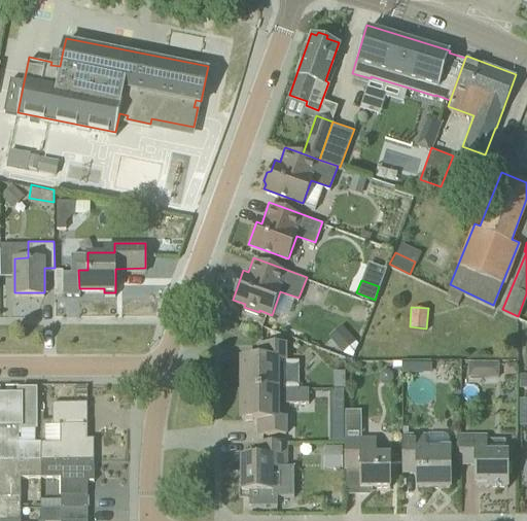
[(340,321),(327,333),(341,348),(353,337),(340,321)]
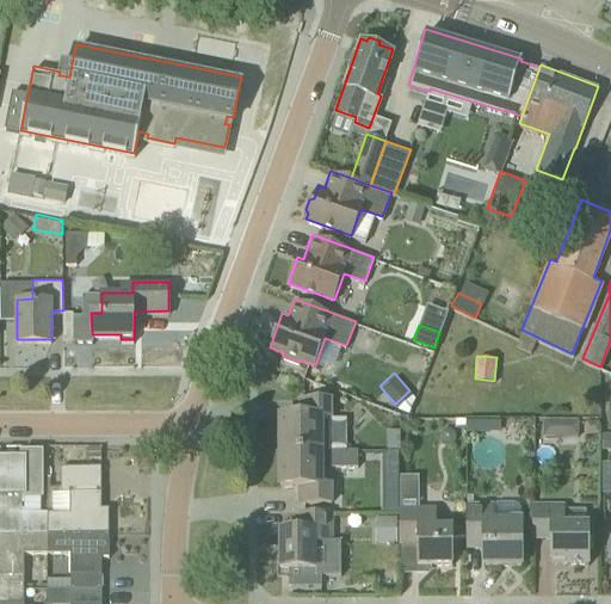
[(281,413),(281,447),(345,448),(345,414),(332,414),(332,396),(300,396),(300,413),(281,413)]
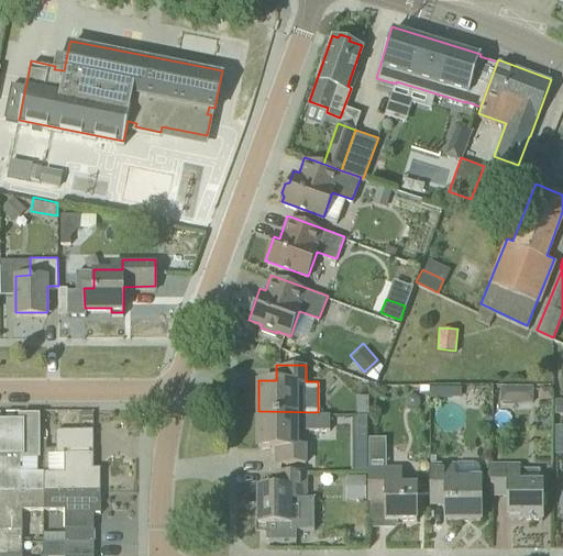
[(453,395),(453,381),(430,381),(430,395),(453,395)]
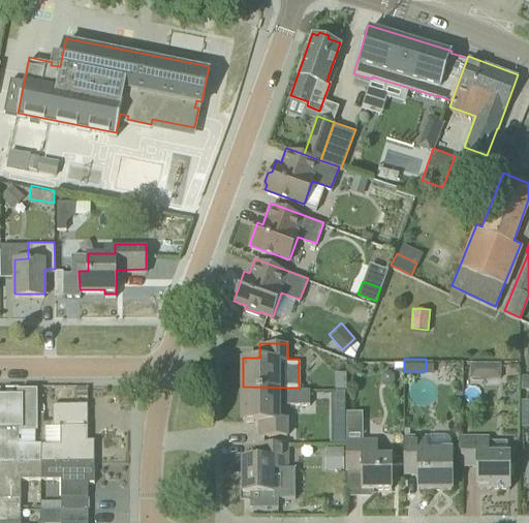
[(485,375),(485,360),(470,360),(470,375),(485,375)]
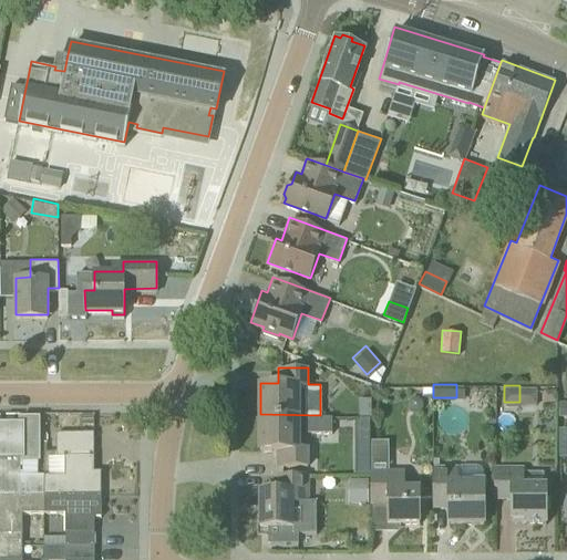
[(320,415),(260,414),(260,447),(278,447),(278,463),(308,463),(308,446),(298,446),(298,432),(331,432),(331,415),(320,415)]
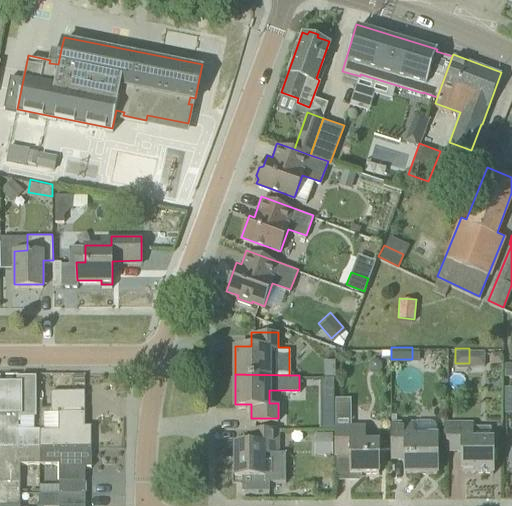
[(333,394),(333,375),(319,375),(319,394),(333,394)]
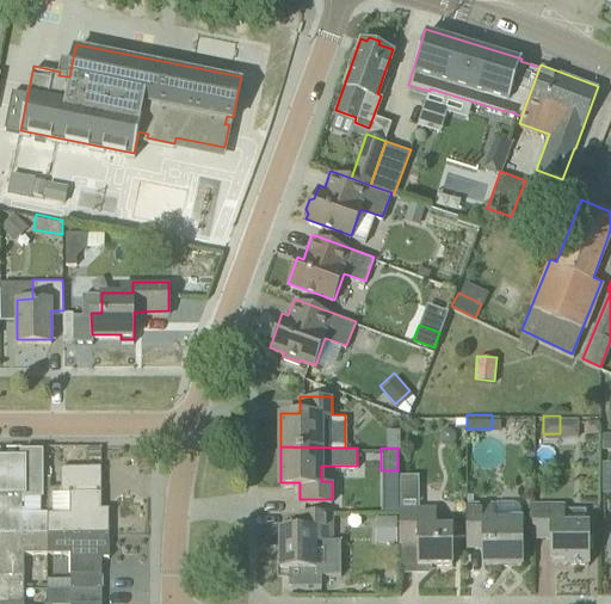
[(0,530),(47,530),(47,509),(25,509),(25,493),(42,493),(42,449),(22,449),(23,456),(0,456),(0,530)]
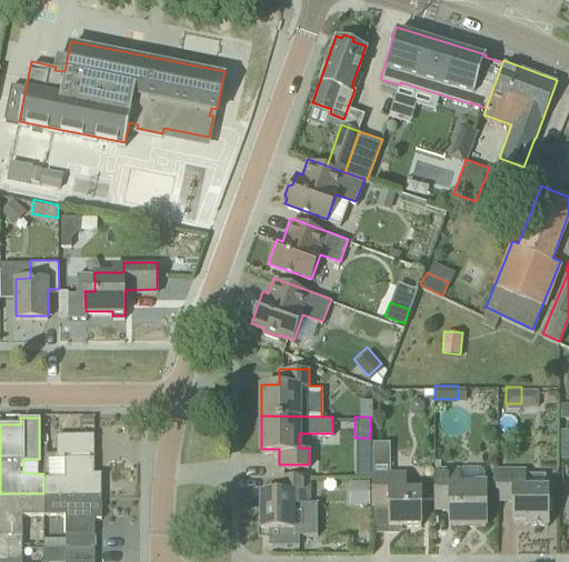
[(66,473),(43,473),(43,493),(101,493),(101,470),(95,470),(95,431),(57,431),(57,455),(66,455),(66,473)]
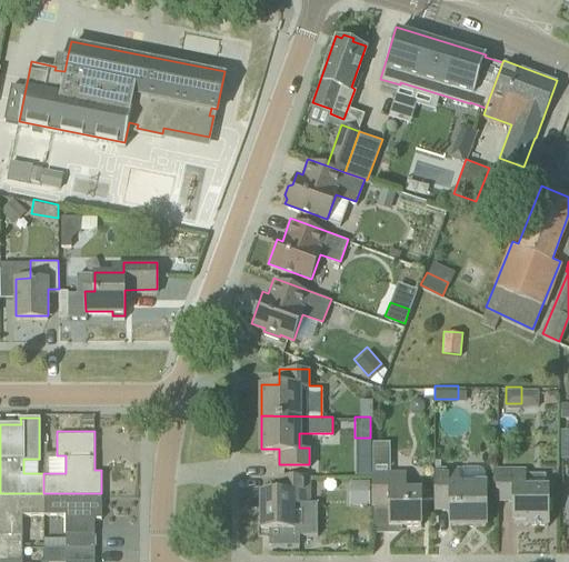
[(406,470),(388,470),(389,447),(375,447),(375,470),(372,470),(372,504),(389,504),(389,523),(421,522),(421,487),(406,487),(406,470)]
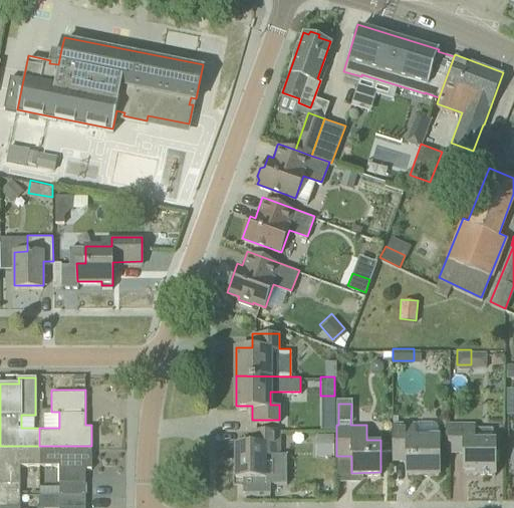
[(439,472),(439,448),(439,426),(437,422),(433,420),(418,420),(416,422),(393,422),(393,459),(407,459),(407,472),(439,472)]
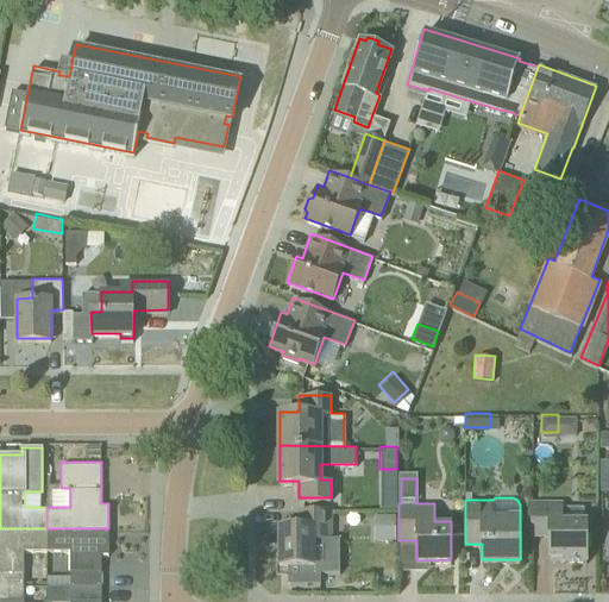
[(531,499),(532,524),(532,533),(548,533),(548,555),(564,555),(564,559),(586,559),(586,519),(562,519),(562,499),(531,499)]
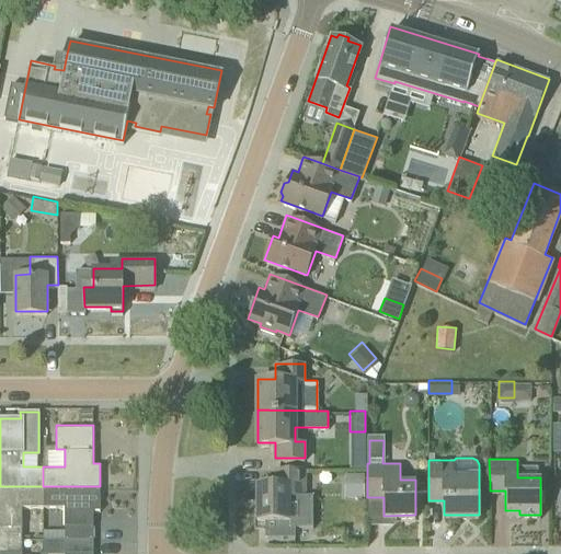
[(258,518),(265,518),(265,535),(295,535),(295,524),(313,524),(313,493),(304,493),(304,468),(275,468),(275,483),(258,483),(258,518)]
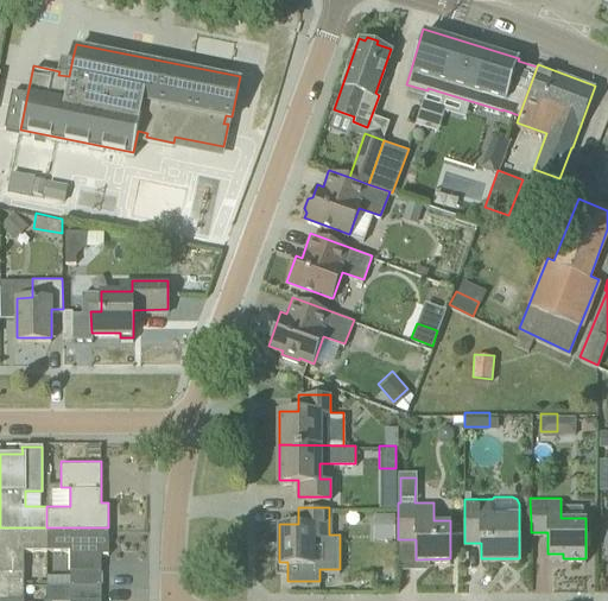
[(0,582),(25,583),(25,548),(46,548),(46,527),(0,527),(0,582)]
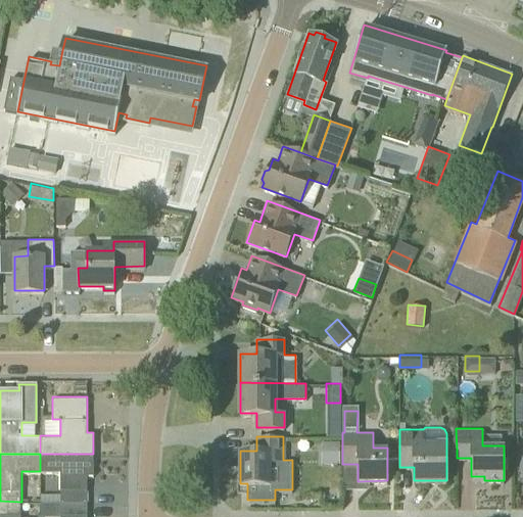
[(40,502),(60,502),(87,502),(87,474),(93,474),(93,454),(40,454),(40,471),(60,471),(60,487),(58,487),(58,495),(40,495),(40,502)]
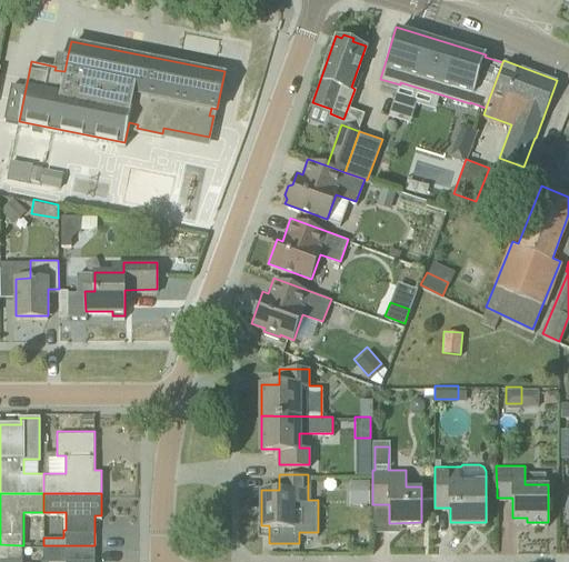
[(497,519),(508,518),(507,499),(496,500),(497,519)]
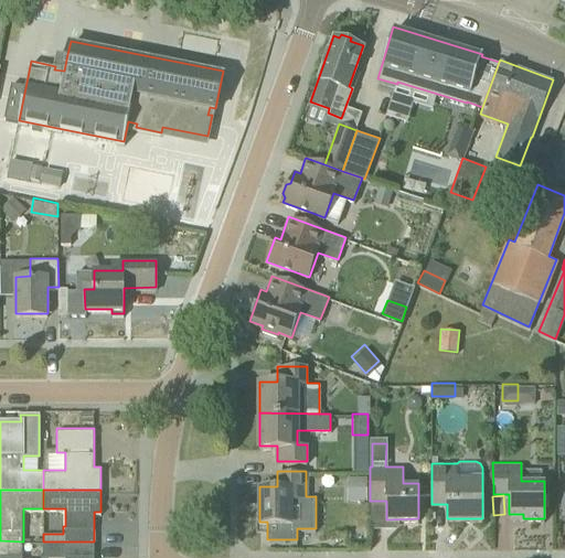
[(22,557),(23,542),(0,540),(0,557),(22,557)]
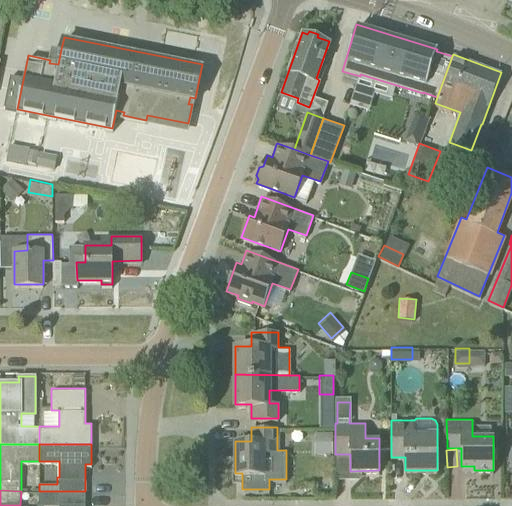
[(84,505),(85,491),(59,491),(59,505),(84,505)]
